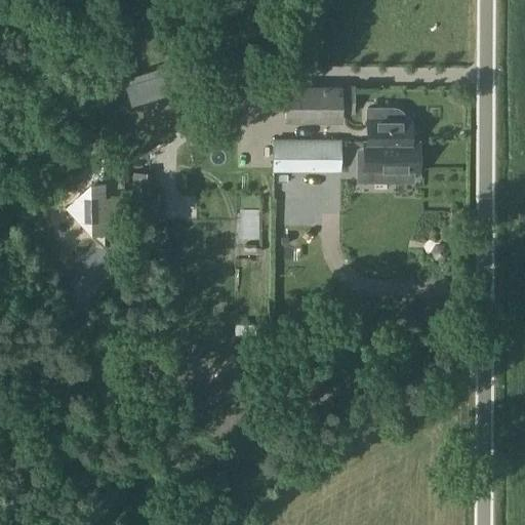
[(169,69),(164,53),(125,65),(130,81),(123,83),(130,106),(176,91),(174,87),(199,79),(193,62),(169,69)]
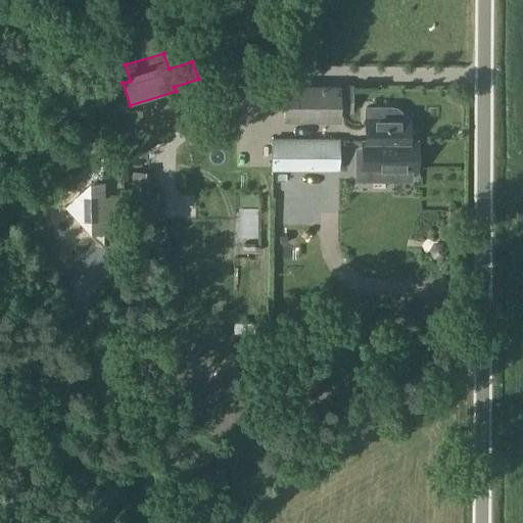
[(340,121),(340,84),(284,84),(283,121),(340,121)]
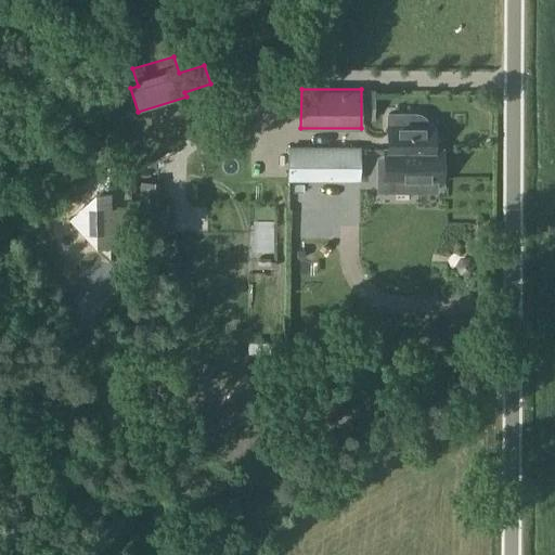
[(425,117),(421,115),(389,114),(389,150),(385,150),(385,191),(425,191),(428,190),(431,188),(434,184),(435,181),(442,181),(443,149),(434,149),(435,125),(427,125),(427,120),(425,117)]
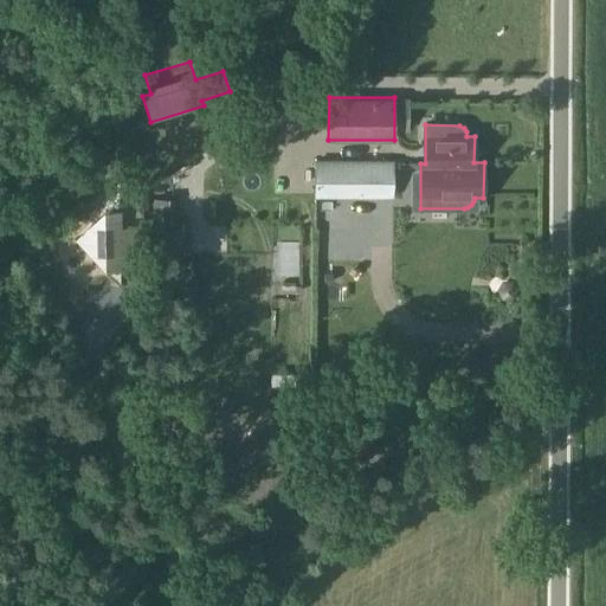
[(314,198),(393,198),(393,160),(315,161),(314,198)]
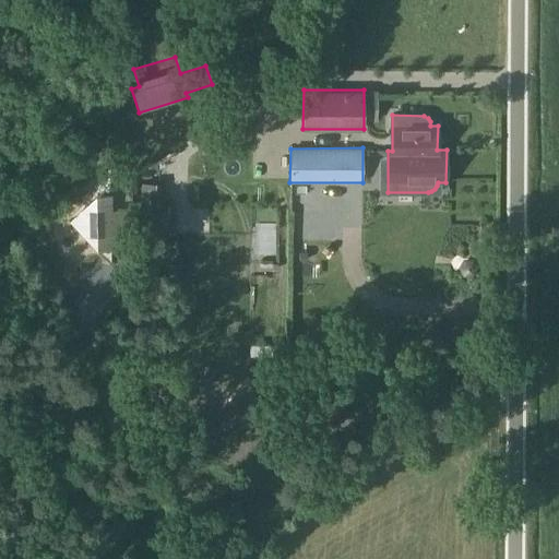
[(125,225),(125,210),(111,210),(111,195),(97,195),(80,213),(88,221),(81,229),(97,246),(113,246),(113,225),(125,225)]
